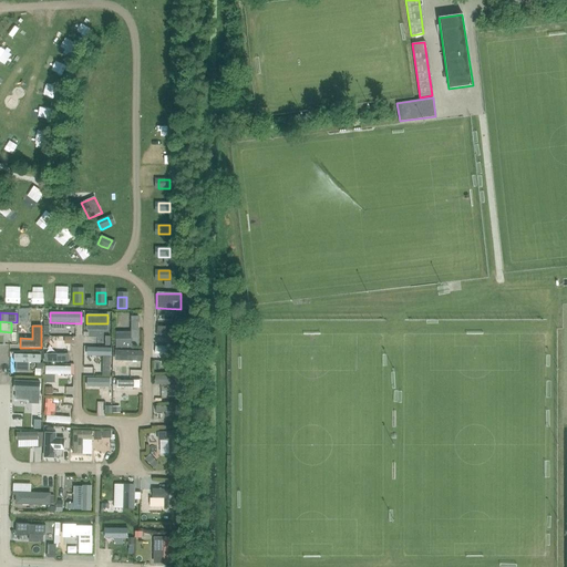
[(183,328),(157,327),(156,337),(182,339),(183,328)]
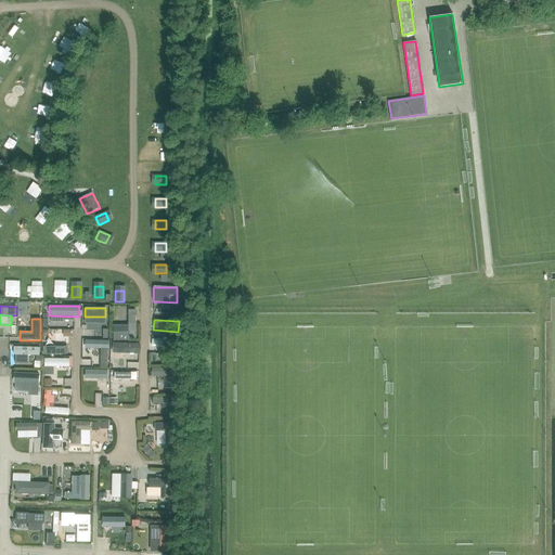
[(74,339),(74,331),(52,331),(52,339),(74,339)]
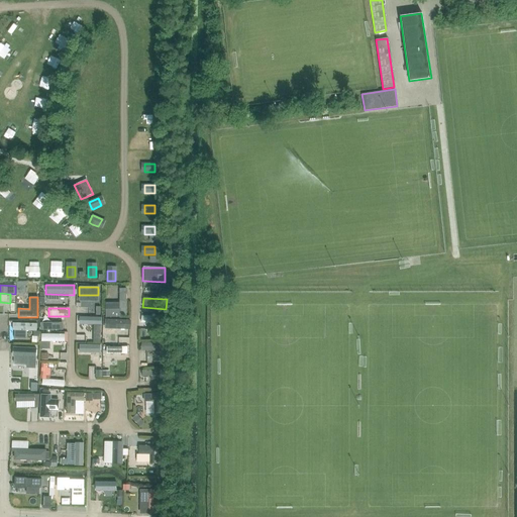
[(161,316),(141,315),(141,323),(161,324),(161,316)]
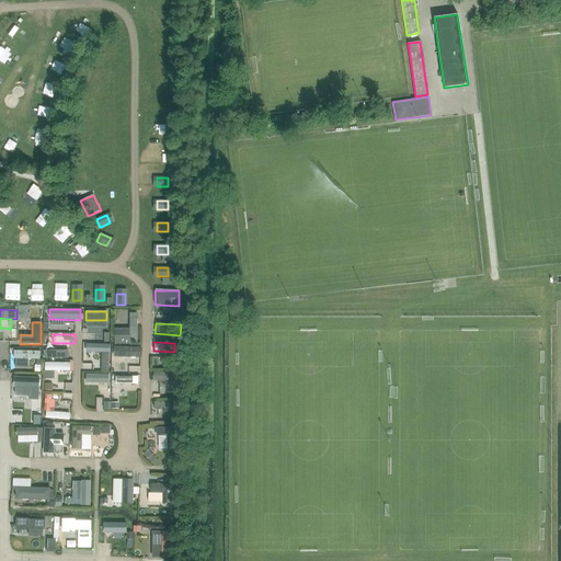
[(141,347),(114,347),(114,356),(140,357),(141,347)]
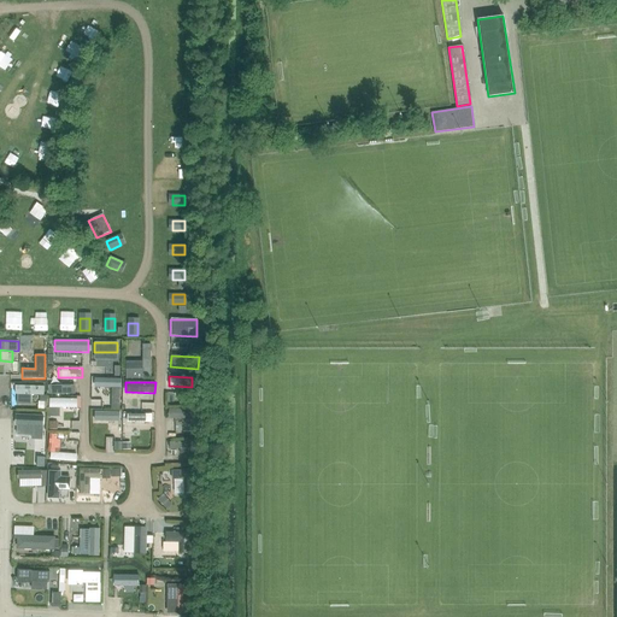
[(43,386),(15,385),(15,394),(43,395),(43,386)]
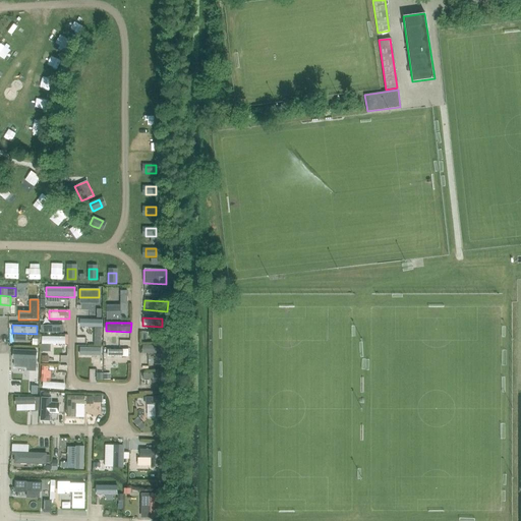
[(101,348),(79,347),(79,355),(101,356),(101,348)]
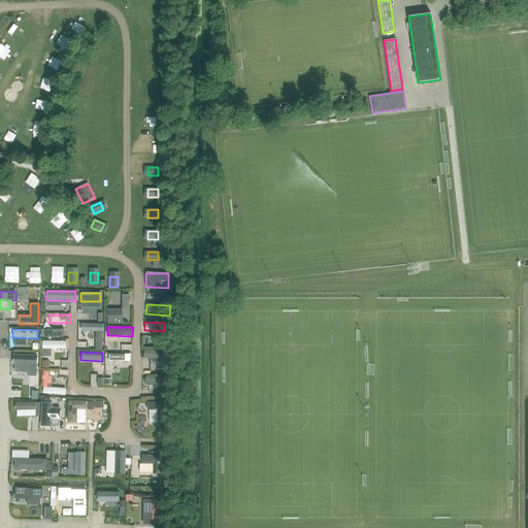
[(37,356),(13,355),(12,364),(27,365),(27,375),(36,376),(37,356)]
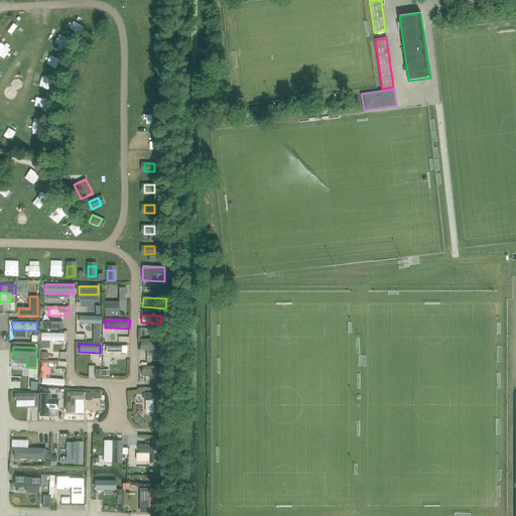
[(57,352),(44,352),(44,361),(57,360),(57,352)]
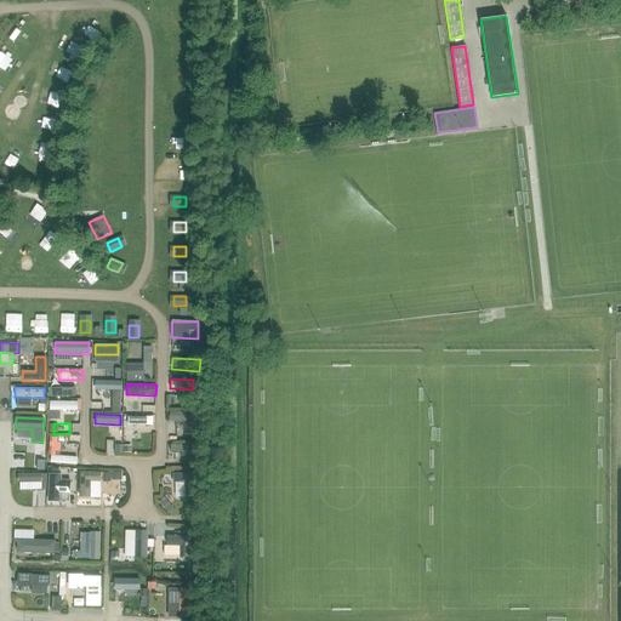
[(197,444),(170,444),(170,453),(181,453),(181,456),(197,456),(197,444)]
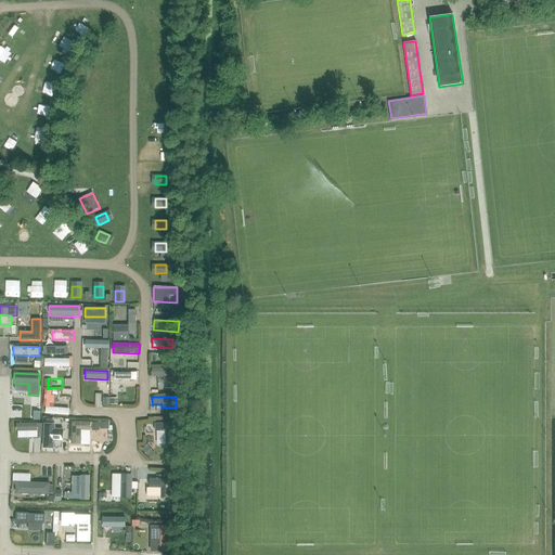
[(72,422),(71,444),(79,444),(80,430),(90,430),(90,422),(72,422)]
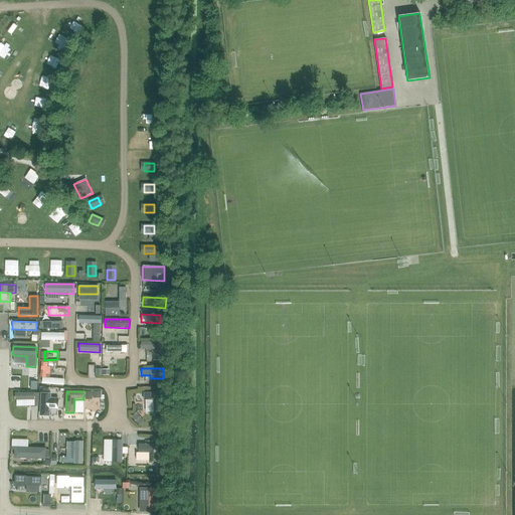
[(153,399),(154,411),(163,411),(162,391),(144,392),(144,400),(153,399)]
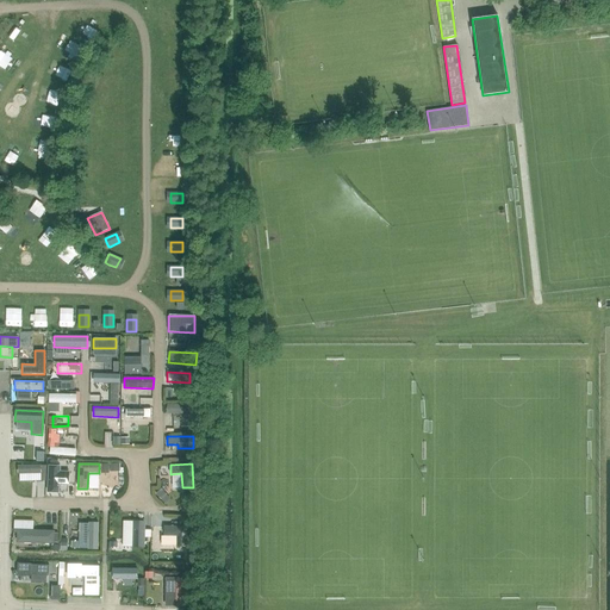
[(60,466),(48,465),(47,492),(58,493),(58,485),(68,485),(69,472),(60,471),(60,466)]
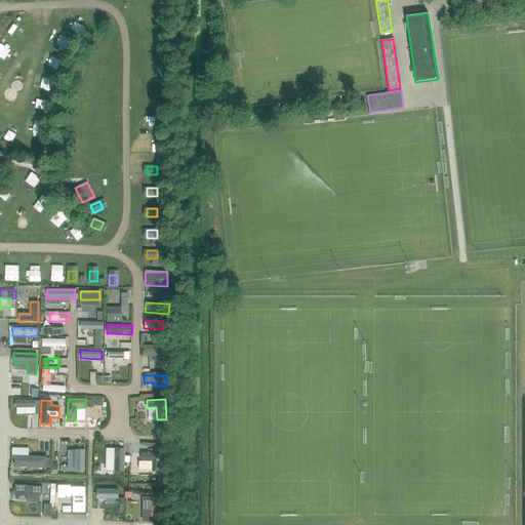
[(124,472),(125,448),(114,448),(114,471),(124,472)]
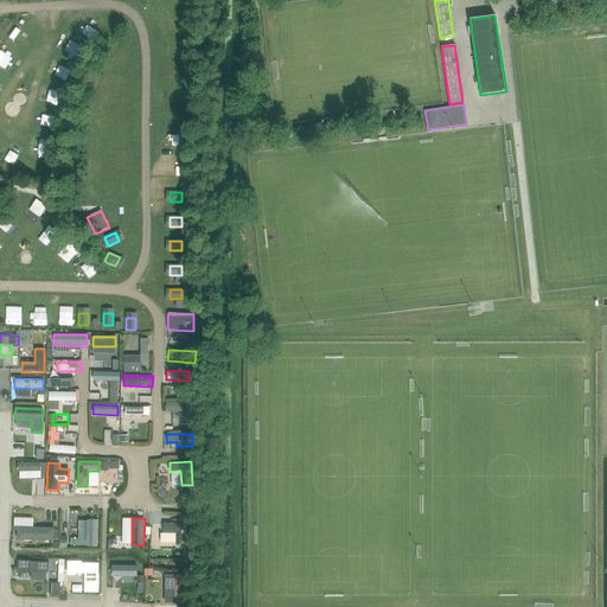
[(97,547),(97,521),(88,519),(87,547),(97,547)]
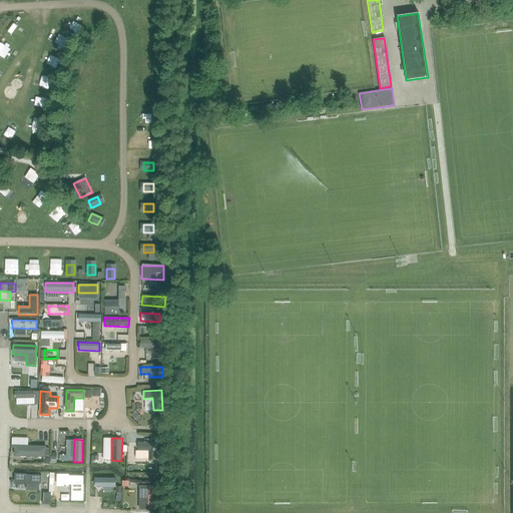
[(148,451),(148,460),(155,460),(156,443),(137,443),(137,450),(148,451)]
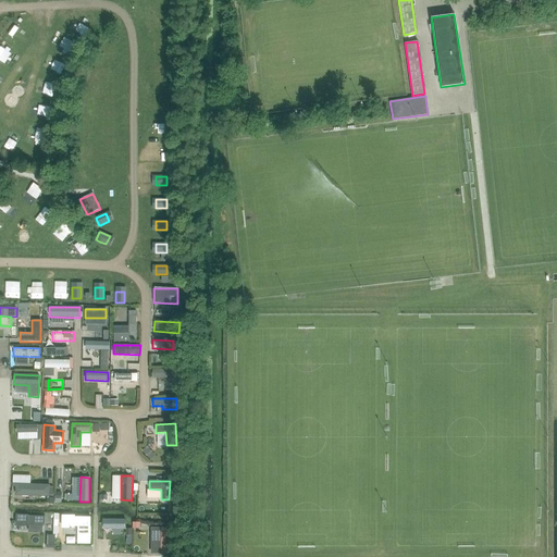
[(15,495),(49,496),(49,484),(15,483),(15,495)]
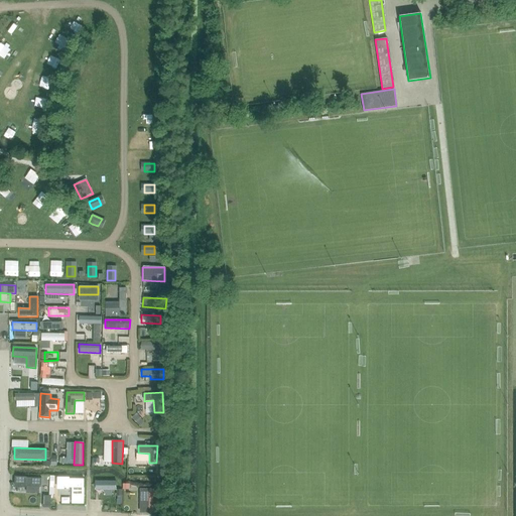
[(157,477),(165,477),(165,465),(158,464),(157,477)]
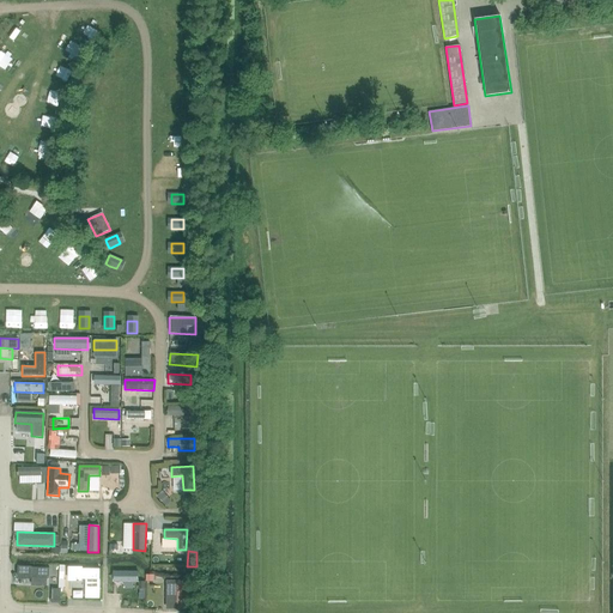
[(49,568),(18,566),(17,578),(48,578),(49,568)]
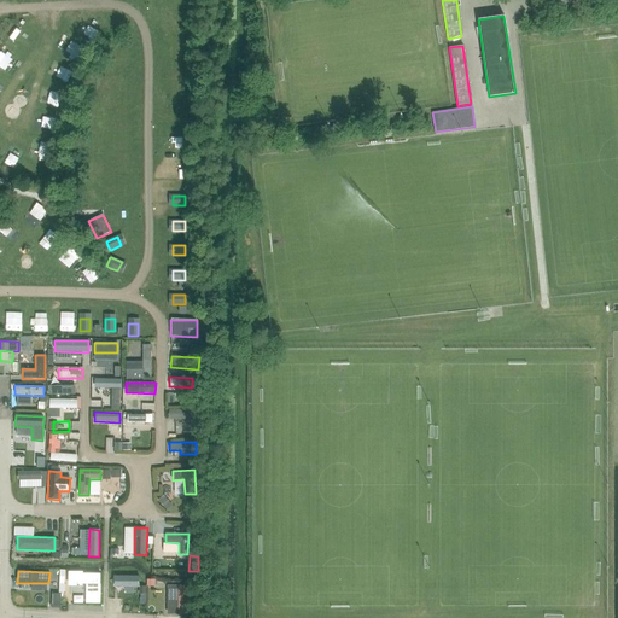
[(100,573),(69,572),(69,584),(81,584),(100,584),(100,573)]
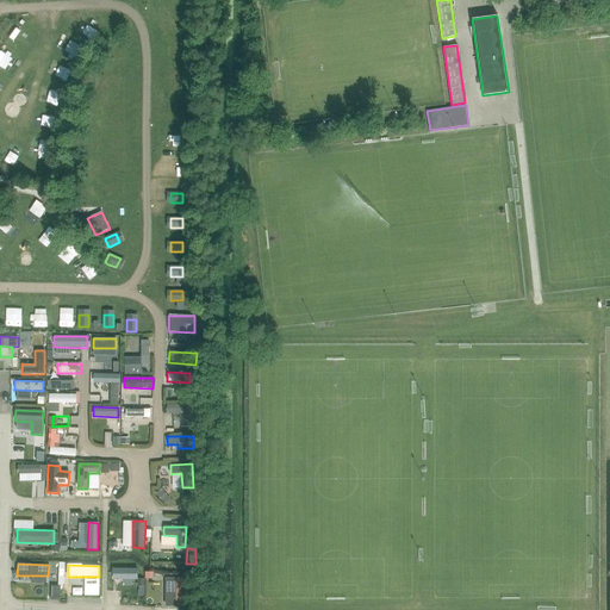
[(137,568),(112,568),(112,579),(136,579),(137,568)]
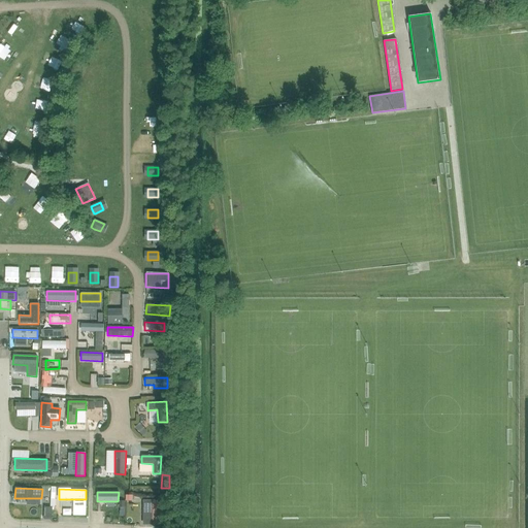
[(143,500),(143,508),(153,508),(152,525),(160,525),(160,500),(143,500)]
